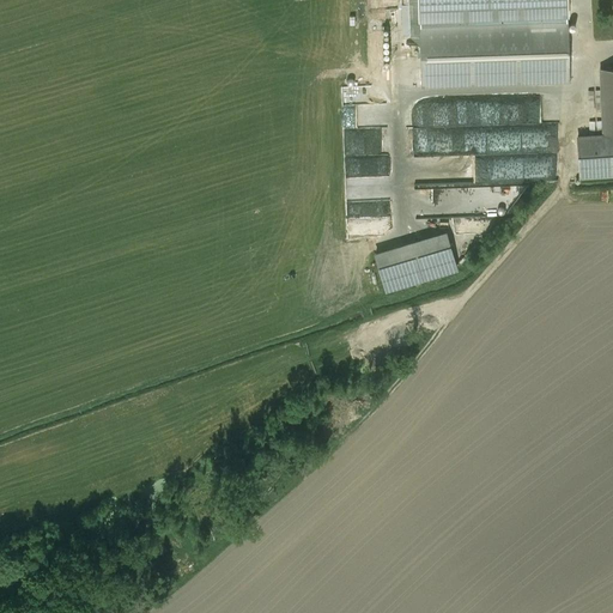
[(566,0),(418,0),(419,14),(566,8),(566,0)]
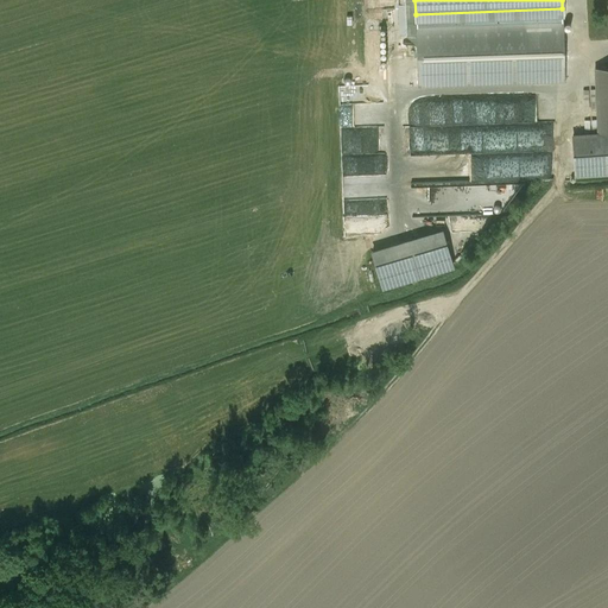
[(562,19),(524,20),(524,23),(416,26),(418,86),(564,80),(562,19)]
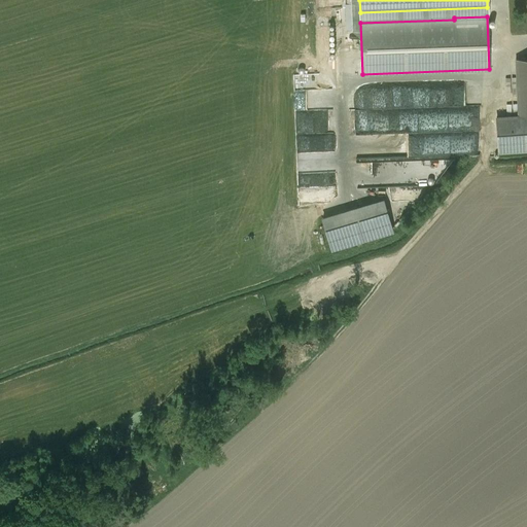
[(526,59),(516,60),(519,115),(526,114),(526,59)]
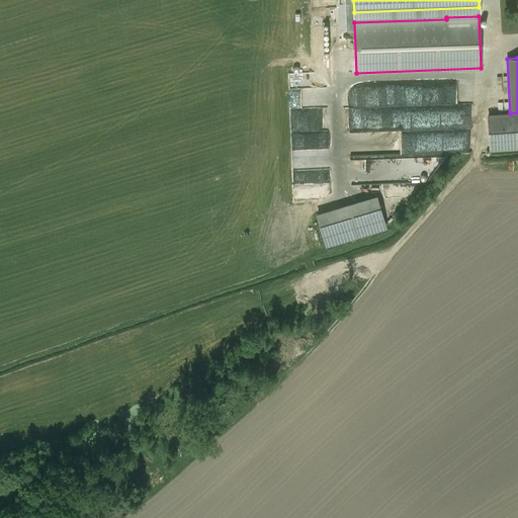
[(472,127),(472,103),(435,103),(435,127),(472,127)]
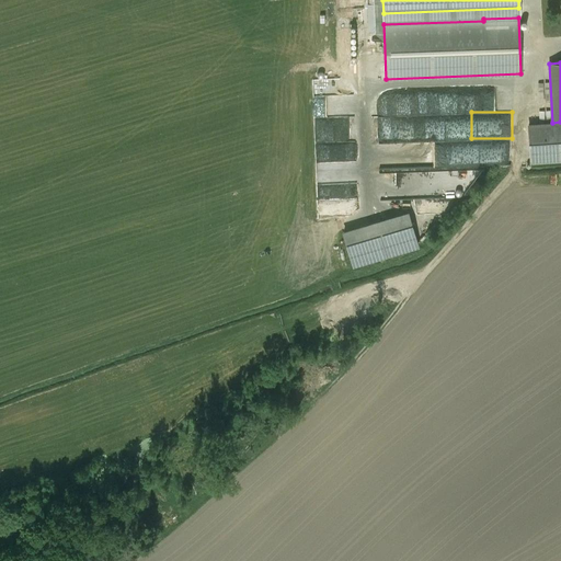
[(560,123),(529,126),(531,162),(560,160),(560,123)]
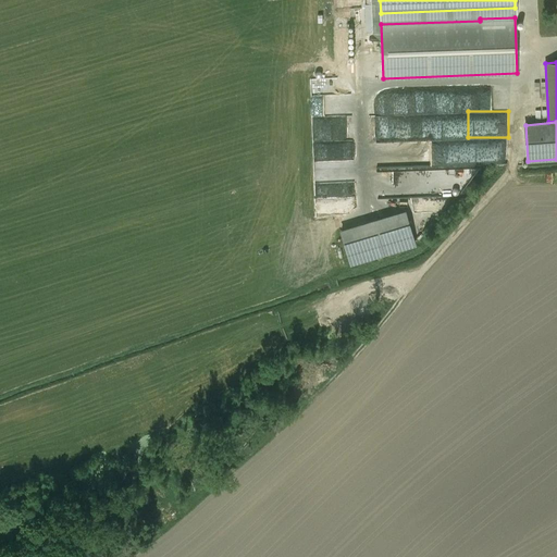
[(314,147),(316,193),(339,192),(339,168),(332,169),(332,147),(314,147)]
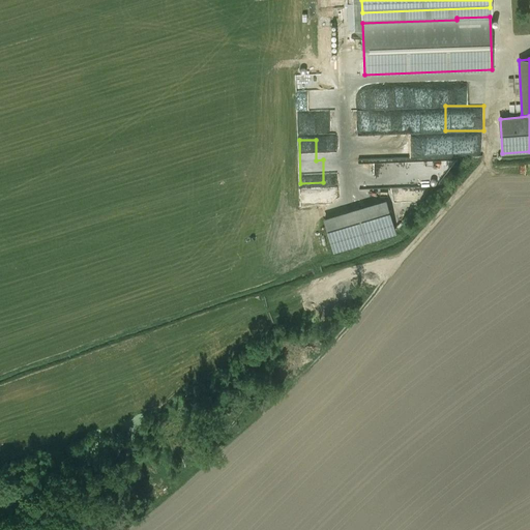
[(385,202),(324,219),(333,252),(394,233),(385,202)]
